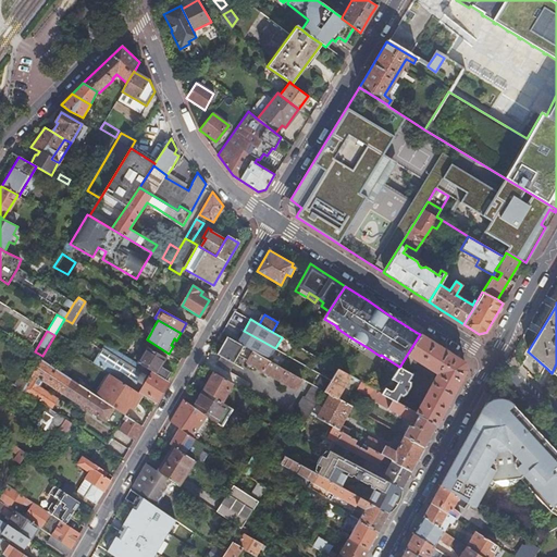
[(275,348),(244,331),(237,342),(269,359),(275,348)]
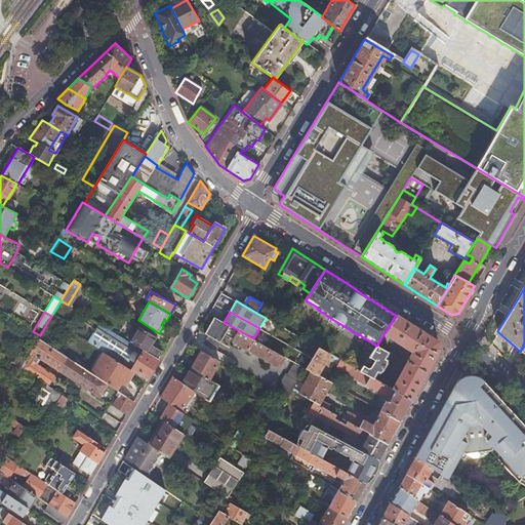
[(418,329),(396,315),(384,334),(409,351),(411,350),(412,349),(413,350),(415,354),(414,357),(411,355),(410,356),(392,389),(411,400),(416,390),(439,350),(438,345),(437,341),(418,329)]
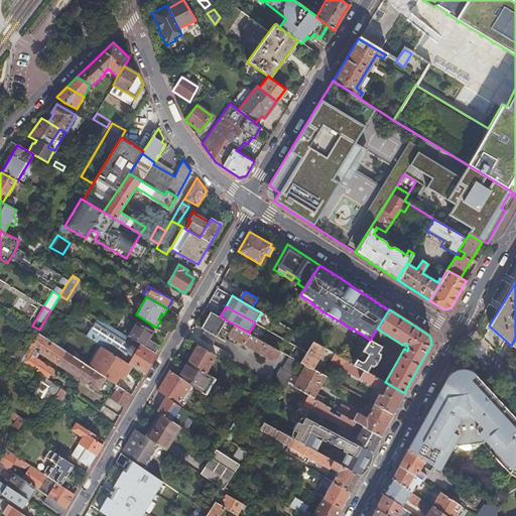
[(220,316),(211,311),(202,328),(206,330),(201,337),(213,344),(221,328),(230,333),(229,335),(274,361),(280,351),(249,333),(220,316)]
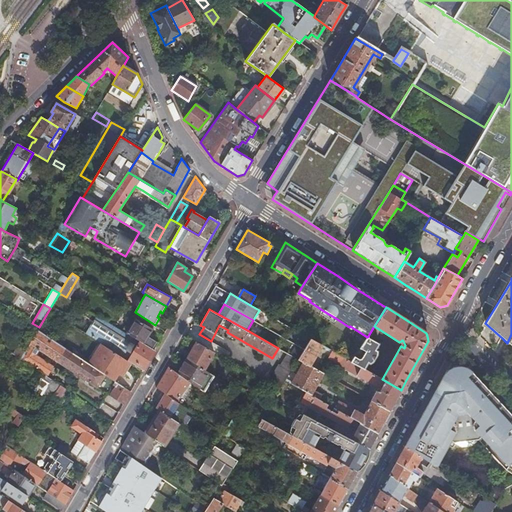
[(337,319),(322,310),(320,313),(335,322),(337,319)]
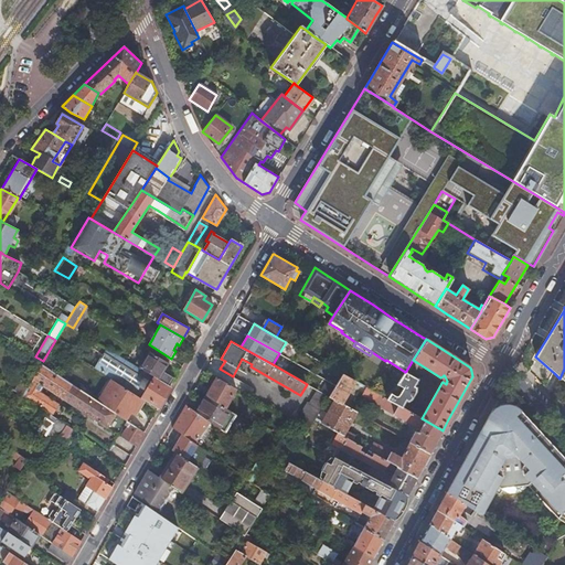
[(168,392),(171,386),(140,369),(107,349),(95,369),(112,380),(116,382),(144,400),(146,401),(155,406),(158,408),(168,392)]
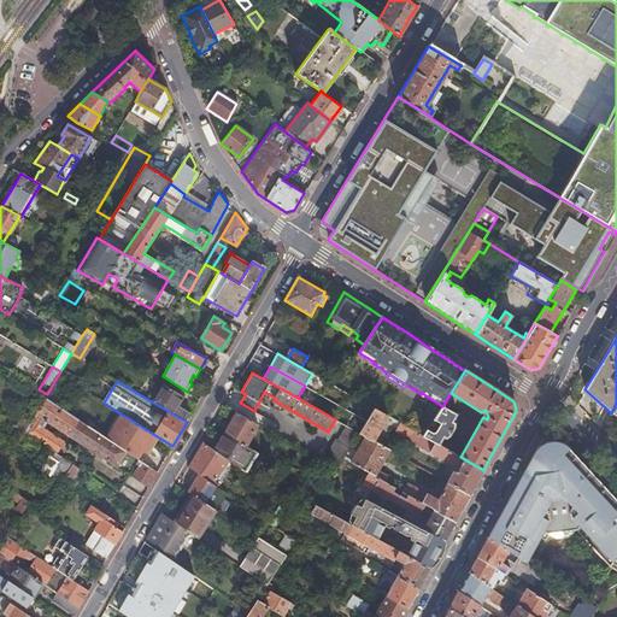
[(187,422),(192,413),(177,405),(183,397),(163,385),(153,403),(187,422)]
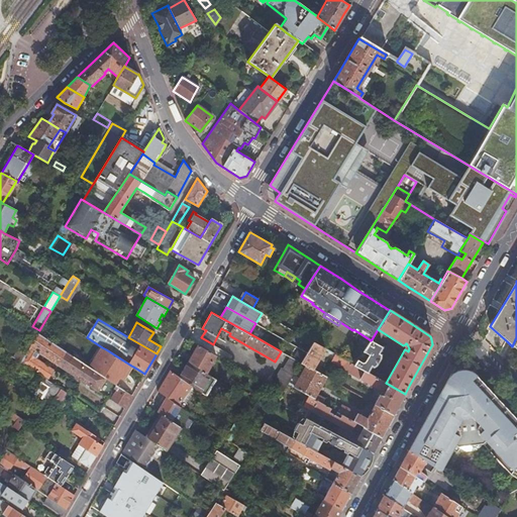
[(32,326),(30,325),(26,331),(35,337),(37,333),(39,330),(32,326)]
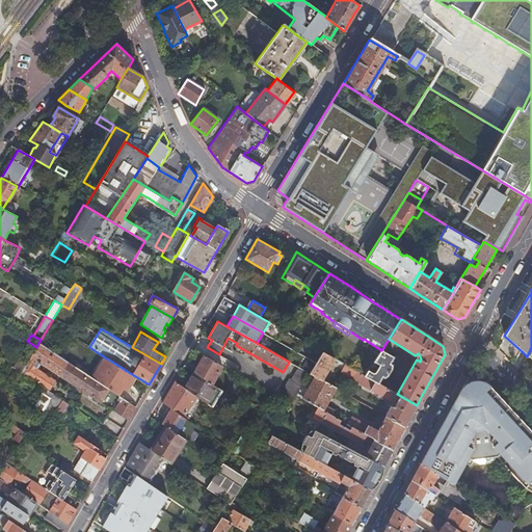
[(100,402),(109,390),(91,378),(38,343),(36,347),(26,365),(21,373),(48,391),(55,380),(37,369),(41,364),(100,402)]
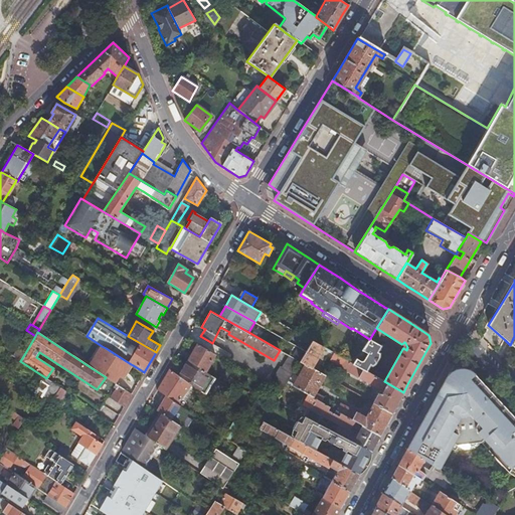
[(370,338),(369,339),(359,355),(362,356),(364,352),(367,354),(363,360),(361,361),(357,358),(354,363),(353,364),(356,365),(366,371),(370,365),(372,366),(376,364),(380,356),(380,352),(378,351),(382,345),(370,338)]
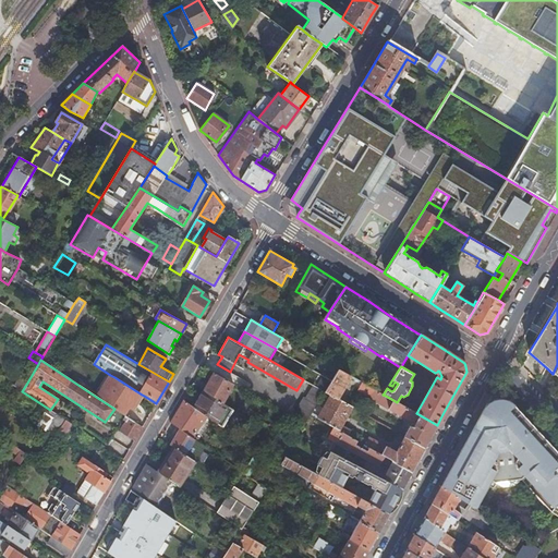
[(351,375),(339,368),(331,380),(325,391),(330,395),(338,399),(351,375)]
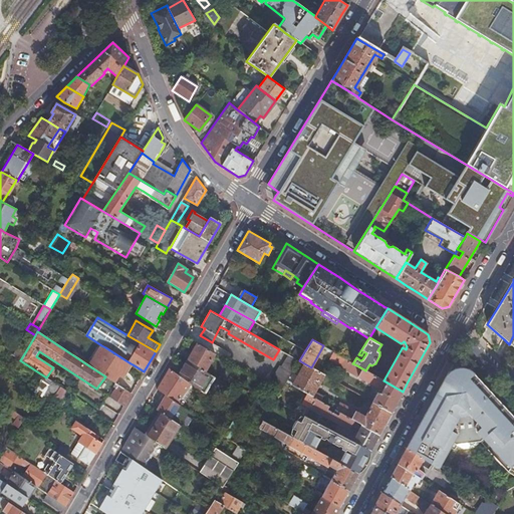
[(215,353),(198,343),(188,359),(188,360),(205,370),(215,353)]
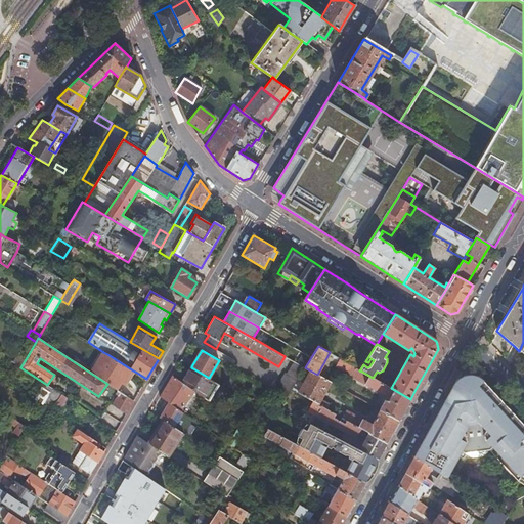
[(103,352),(95,364),(98,367),(107,354),(103,352)]
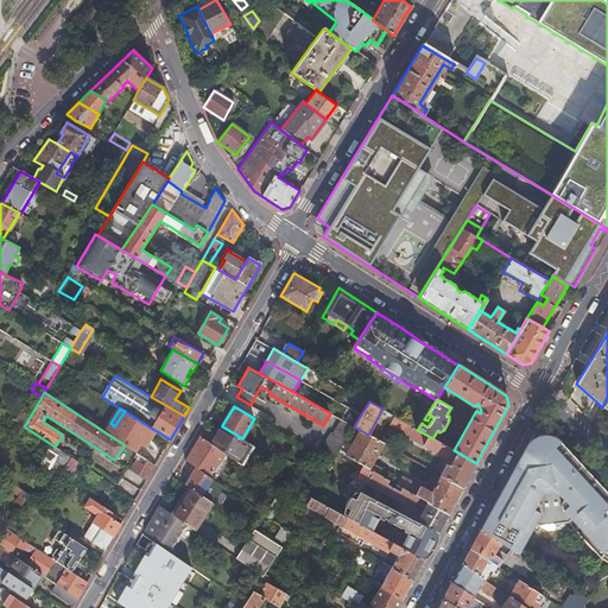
[(30,417),(19,410),(14,420),(24,426),(30,417)]
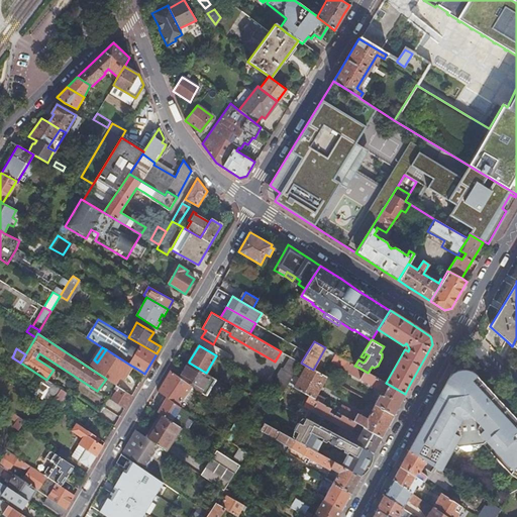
[(94,359),(89,368),(114,384),(119,377),(123,379),(131,366),(106,349),(97,363),(94,359)]
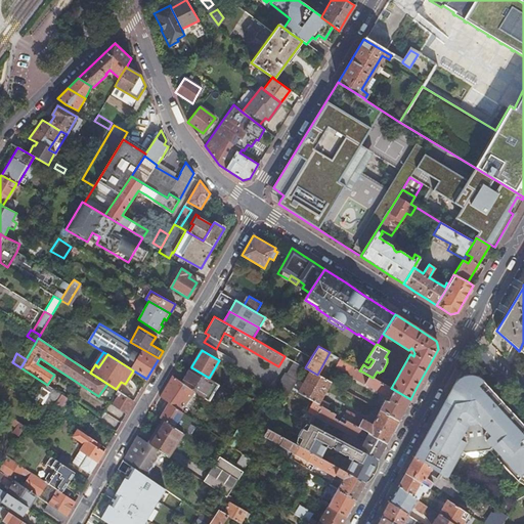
[(352,365),(340,358),(337,365),(349,372),(352,365)]
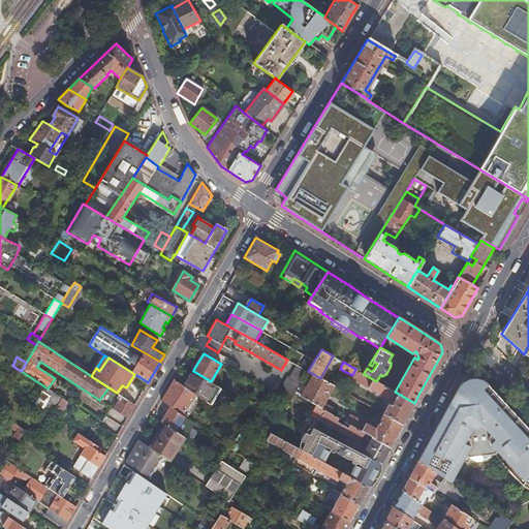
[(294,393),(307,372),(297,366),(290,378),(287,376),(277,395),(285,399),(289,402),(294,393)]
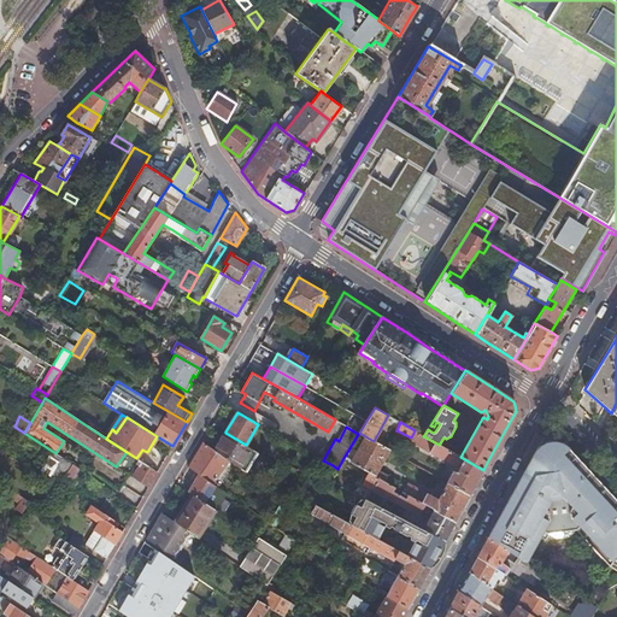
[(225,433),(215,451),(229,460),(240,469),(252,448),(246,445),(225,433)]
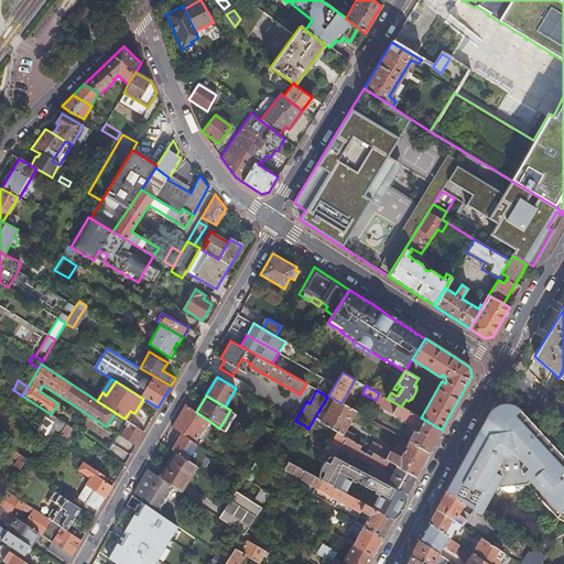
[(143,399),(134,413),(137,415),(145,400),(143,399)]
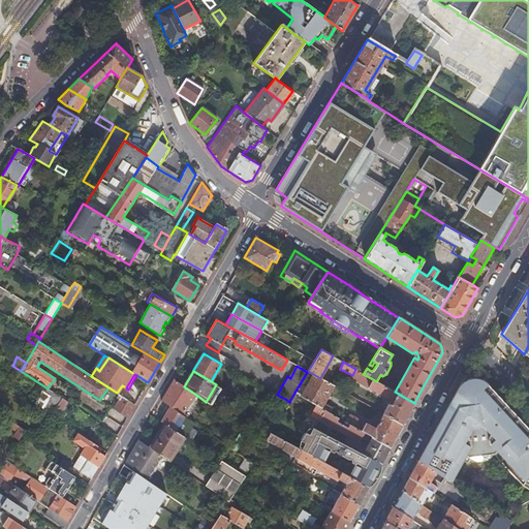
[(334,385),(320,378),(313,374),(301,396),(316,405),(321,407),(334,385)]
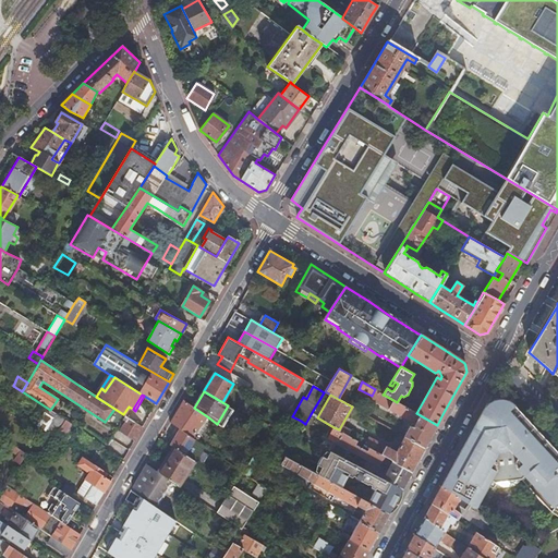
[(429,440),(437,425),(416,413),(413,411),(402,404),(397,402),(386,396),(383,401),(390,405),(389,409),(413,421),(404,436),(425,448),(429,440)]
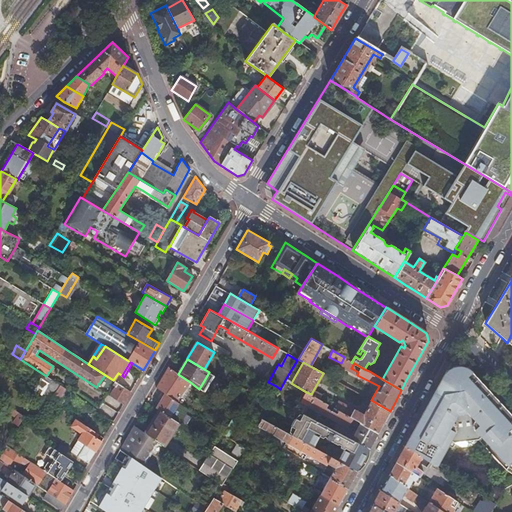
[(369,371),(379,377),(383,371),(372,365),(369,371)]
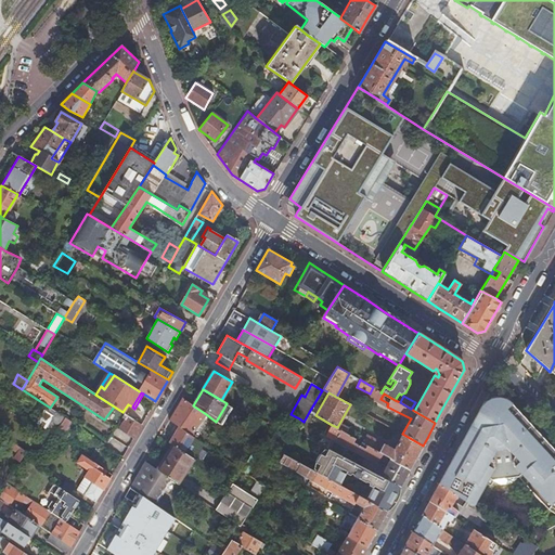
[(193,405),(182,398),(171,415),(169,420),(177,426),(191,435),(206,414),(193,405)]
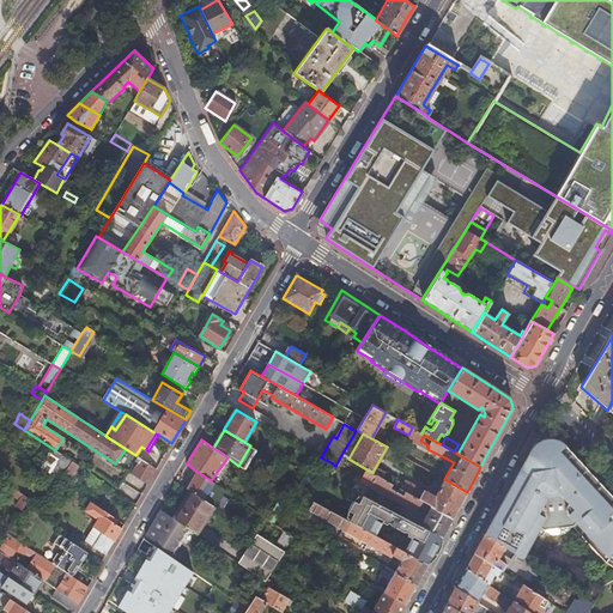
[(534,445),(484,536),(504,548),(505,548),(522,559),(541,530),(553,538),(565,535),(571,527),(605,563),(605,562),(610,556),(612,548),(612,503),(558,441),(546,443),(534,445)]
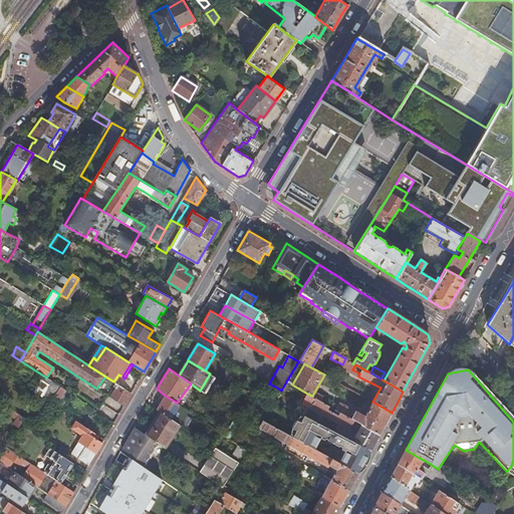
[(105,376),(96,389),(107,397),(113,387),(115,383),(113,381),(105,376)]
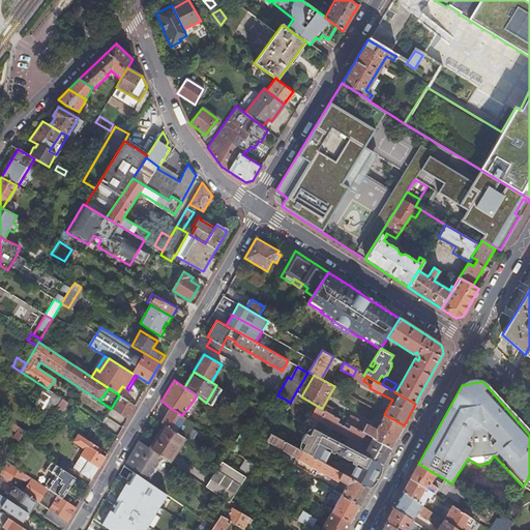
[(127,419),(136,406),(121,396),(119,400),(113,410),(127,419)]
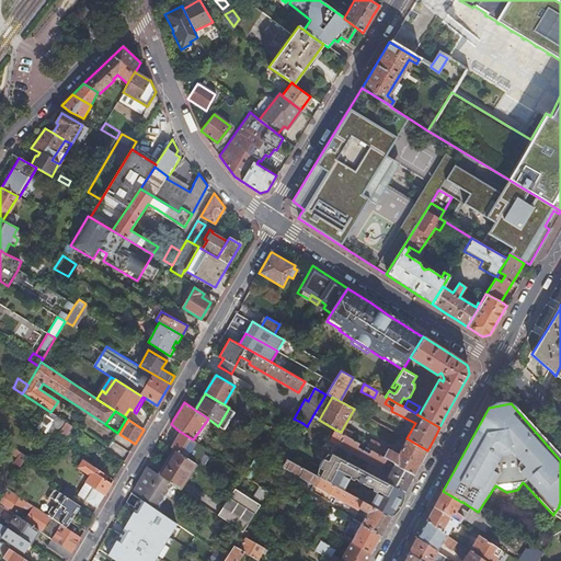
[(66,434),(70,425),(71,425),(65,422),(60,430),(66,434)]
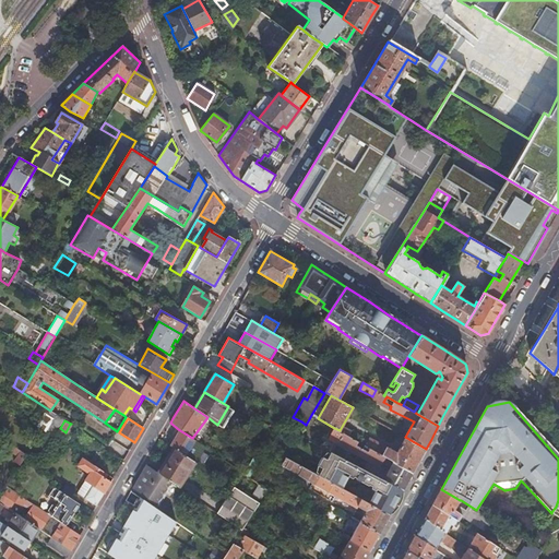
[(66,432),(60,428),(54,438),(60,442),(61,443),(63,445),(70,436),(66,432)]
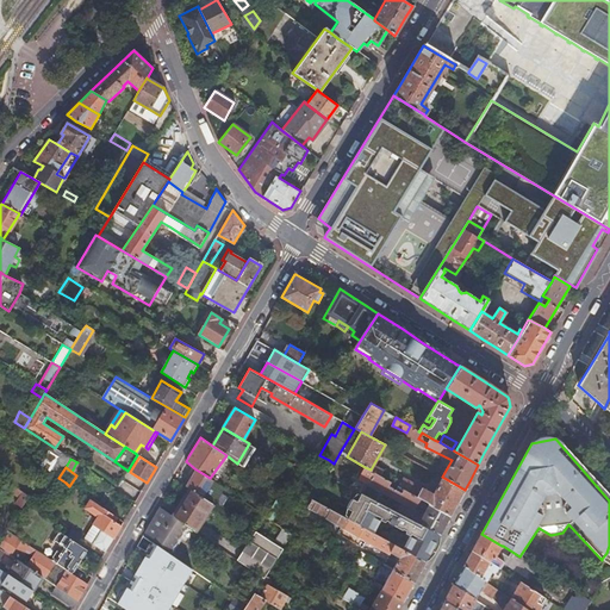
[(391,481),(371,470),(365,467),(360,478),(369,483),(368,484),(415,510),(421,498),(409,492),(398,486),(396,490),(388,486),(391,481)]
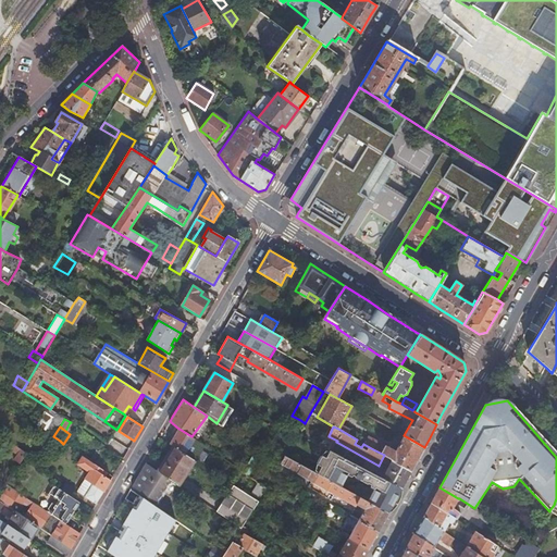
[(192,436),(177,428),(174,433),(176,434),(170,444),(173,446),(185,454),(194,438),(192,436)]
